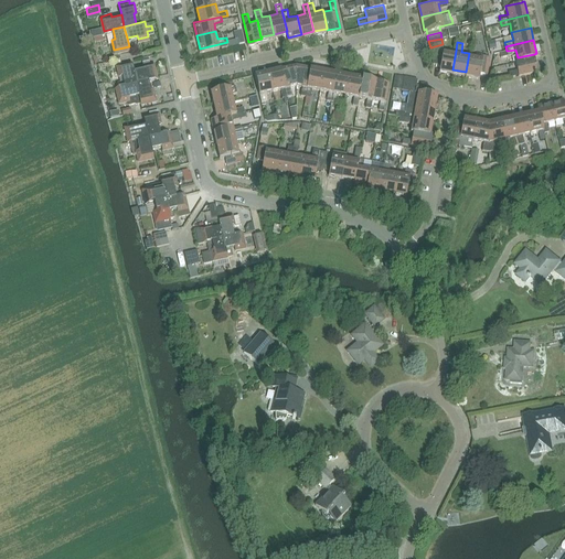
[(439,67),(452,70),(456,51),(444,47),(444,46),(443,44),(430,47),(433,60),(440,61),(439,67)]
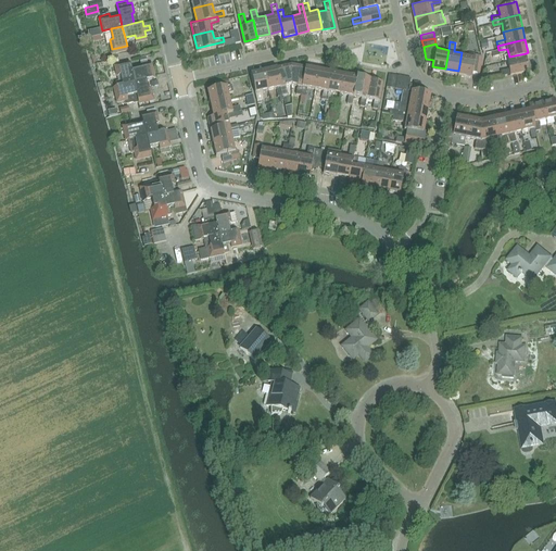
[(462,52),(458,71),(471,74),(474,64),(480,65),(482,52),(475,51),(475,54),(462,52)]
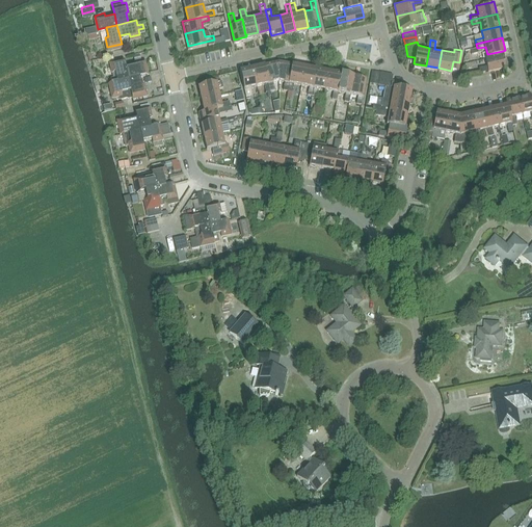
[(487,54),(485,54),(486,62),(479,63),(480,69),(488,67),(506,63),(503,51),(487,54)]
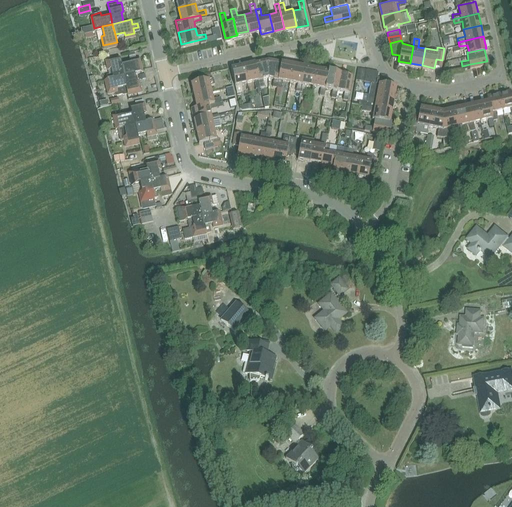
[(106,71),(107,76),(113,74),(113,75),(123,72),(121,62),(120,54),(106,57),(109,71),(106,71)]
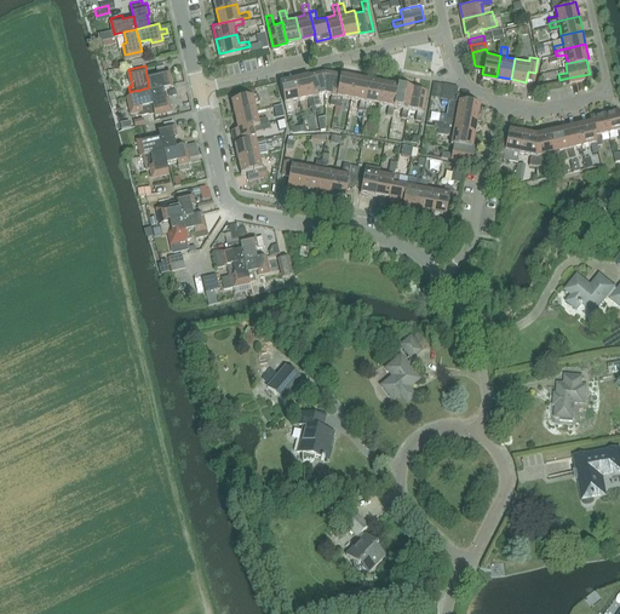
[(162,85),(172,82),(168,67),(158,69),(158,73),(147,75),(149,87),(162,85)]
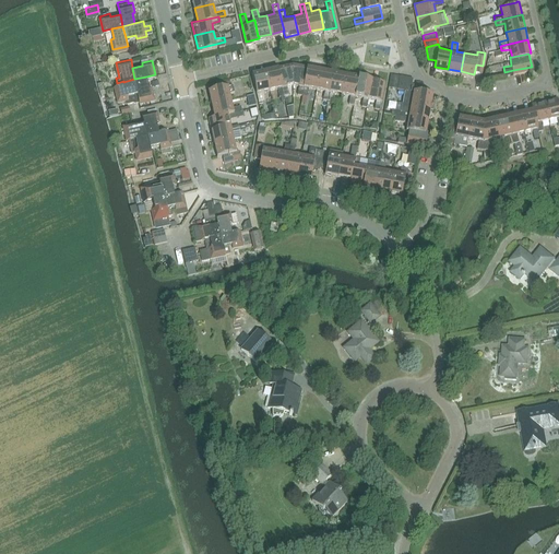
[(293,81),(293,61),(277,65),(284,92),(288,91),(287,82),(293,81)]
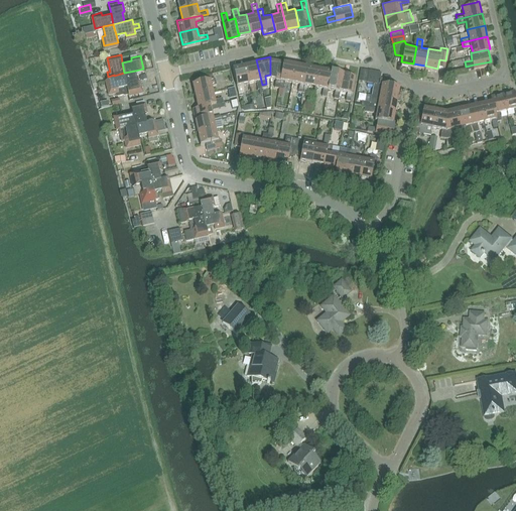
[(283,58),(270,56),(270,75),(275,76),(274,84),(279,84),(283,58)]
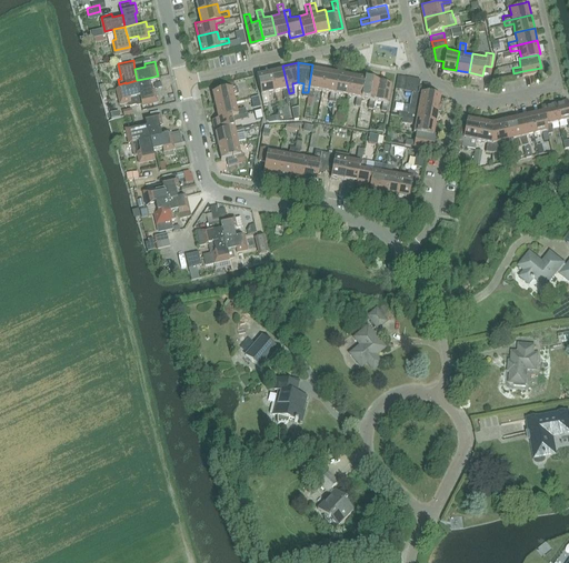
[(313,84),(322,87),(326,68),(312,64),(308,92),(312,93),(313,84)]
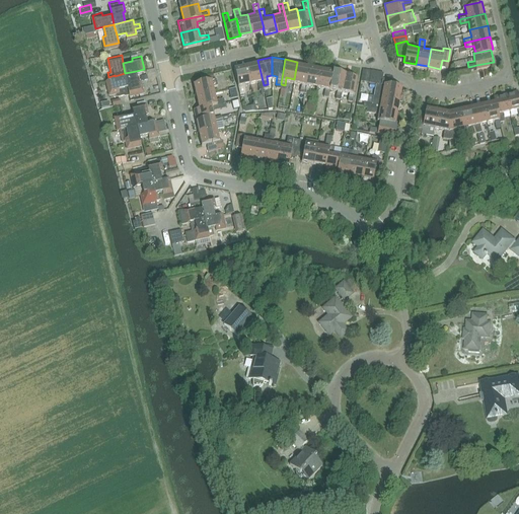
[(260,86),(264,85),(257,60),(246,63),(250,80),(257,78),(260,86)]
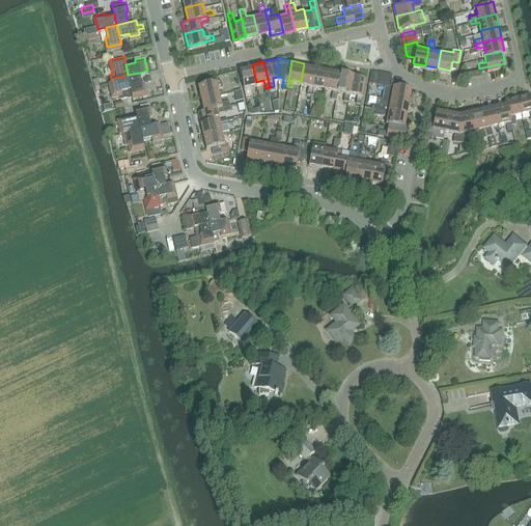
[(307,90),(311,91),(316,65),(304,63),(301,81),(308,82),(307,90)]
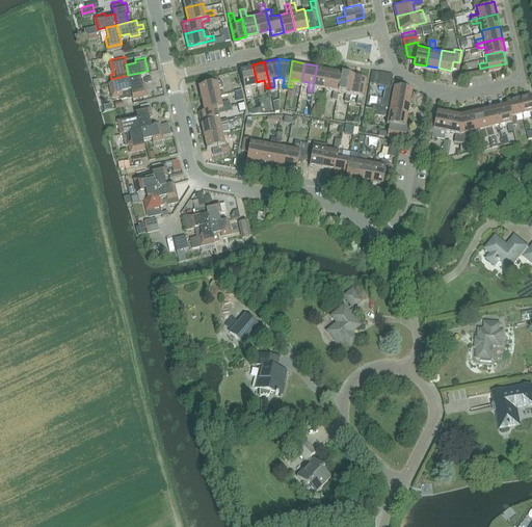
[(248,83),(257,82),(253,64),(240,67),(244,85),(245,93),(250,91),(248,83)]
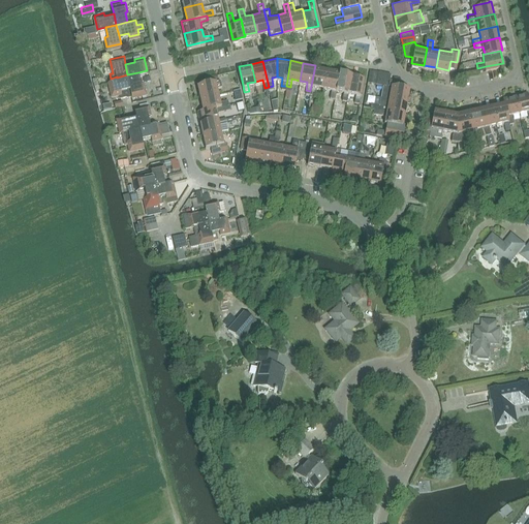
[(316,84),(323,85),(328,67),(315,65),(310,91),(315,92),(316,84)]
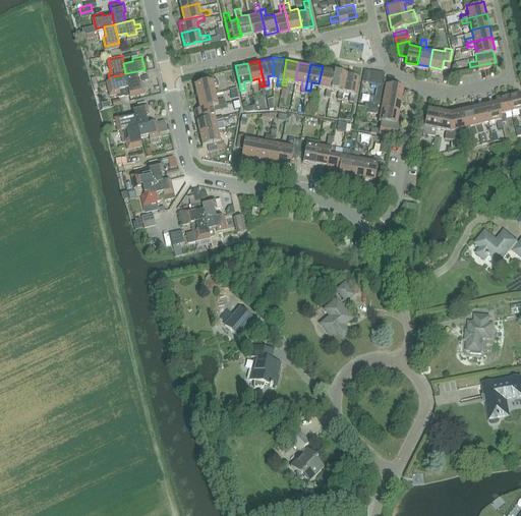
[(330,94),(331,86),(334,68),(323,66),(319,83),(327,84),(325,93),(330,94)]
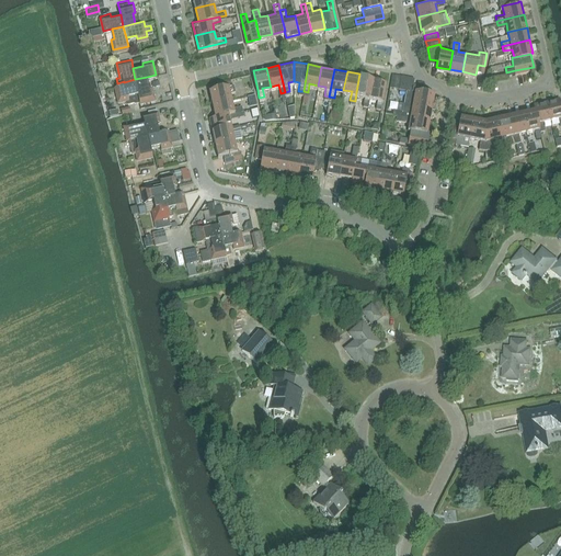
[(405,87),(408,74),(401,72),(399,86),(405,87)]
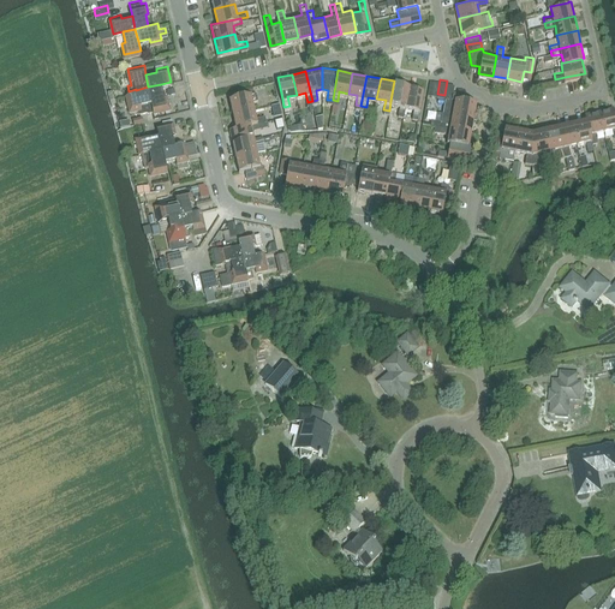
[(404,113),(405,103),(408,83),(394,81),(390,101),(399,103),(398,112),(404,113)]
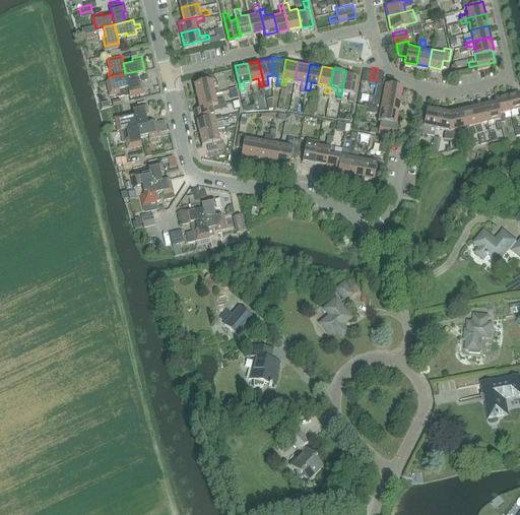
[(383,74),(384,69),(378,68),(376,80),(377,80),(382,81),(383,74)]
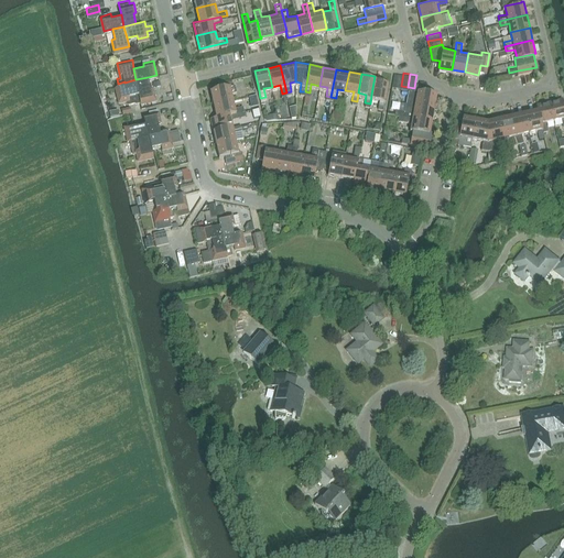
[(210,88),(214,101),(232,97),(230,90),(236,89),(235,83),(232,84),(231,76),(218,79),(219,86),(210,88)]
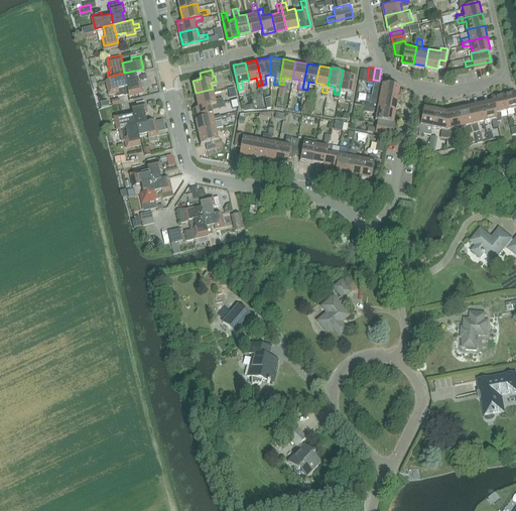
[(343,70),(340,87),(347,89),(346,97),(350,97),(352,90),(355,72),(343,70)]
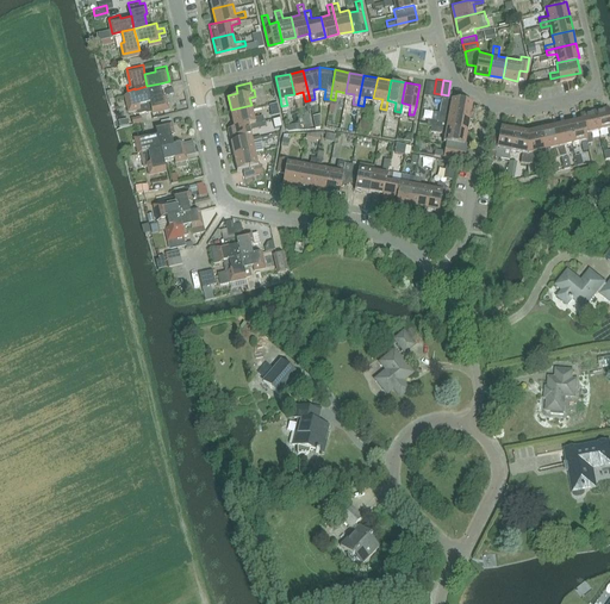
[(162,94),(160,83),(147,86),(150,99),(151,109),(157,107),(159,112),(165,111),(163,106),(168,105),(166,94),(162,94)]
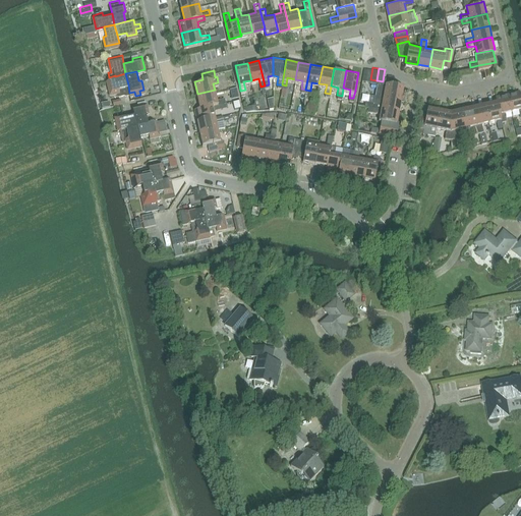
[(109,77),(107,77),(110,92),(117,90),(118,94),(129,91),(128,84),(125,73),(115,76),(115,75),(109,77)]
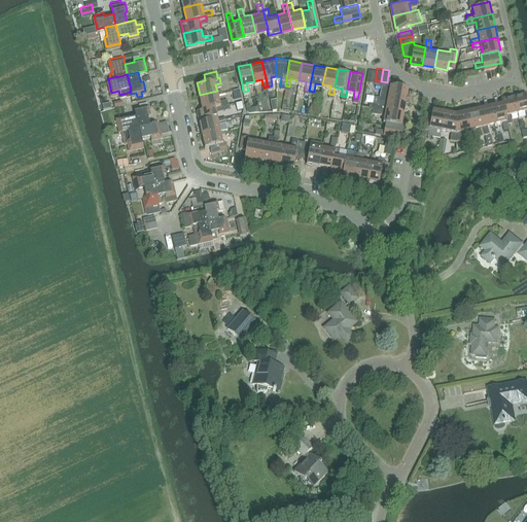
[(387,82),(382,81),(379,94),(388,95),(406,98),(408,85),(399,83),(400,77),(388,75),(387,82)]
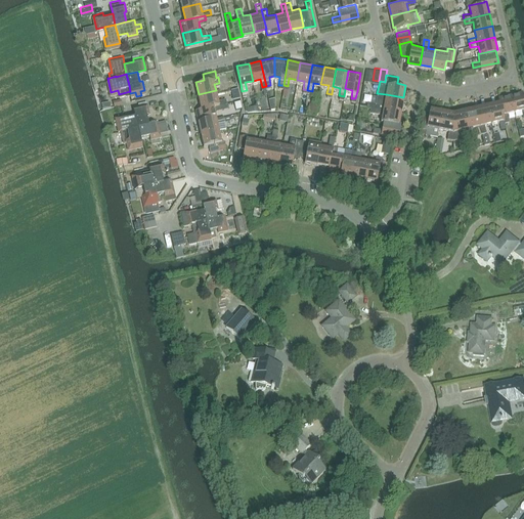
[(266,98),(272,97),(269,87),(263,89),(266,98)]
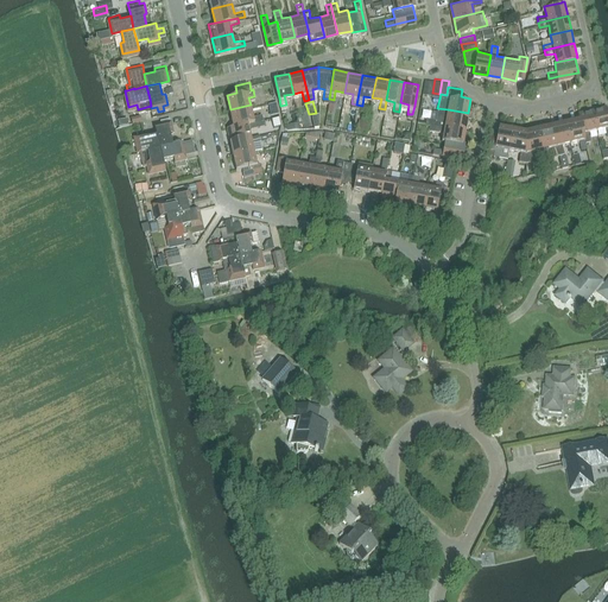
[(593,106),(596,126),(606,124),(607,133),(607,109),(607,102),(593,106)]
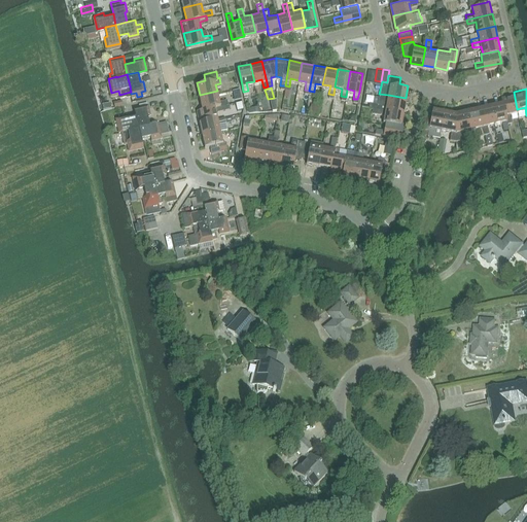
[(202,107),(227,101),(226,96),(218,98),(217,91),(200,95),(202,106),(202,107)]
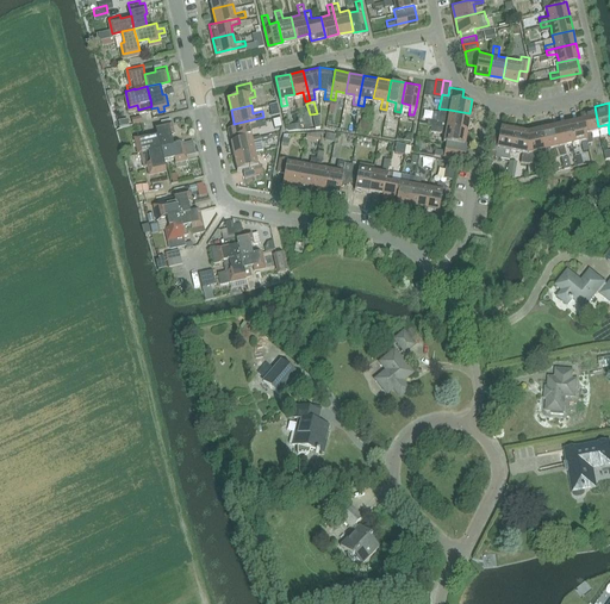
[(215,106),(206,107),(207,118),(216,117),(215,106)]
